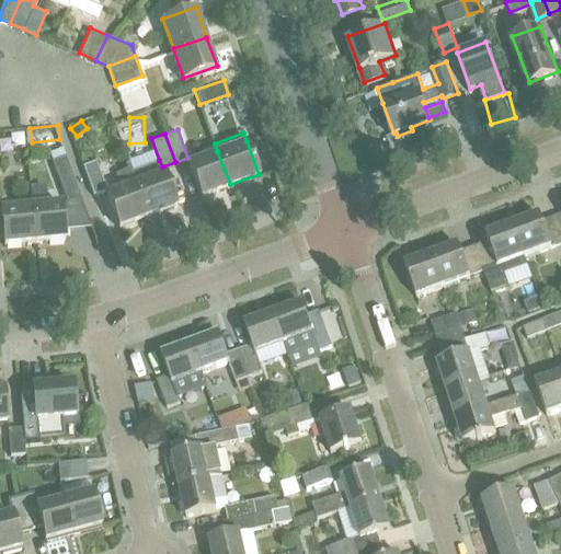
[(67,199),(80,194),(61,145),(48,150),(52,158),(67,199)]
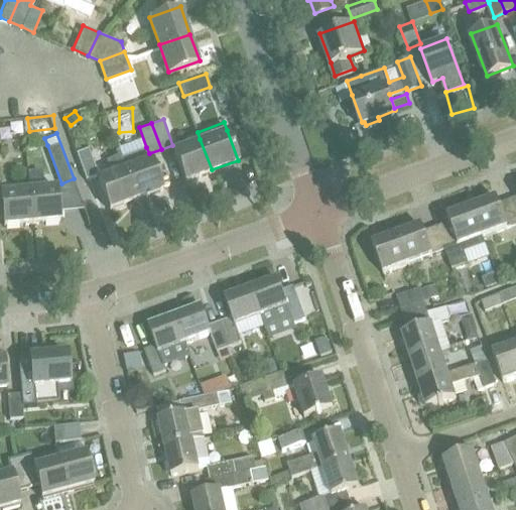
[(212,169),(200,139),(173,149),(184,179),(212,169)]
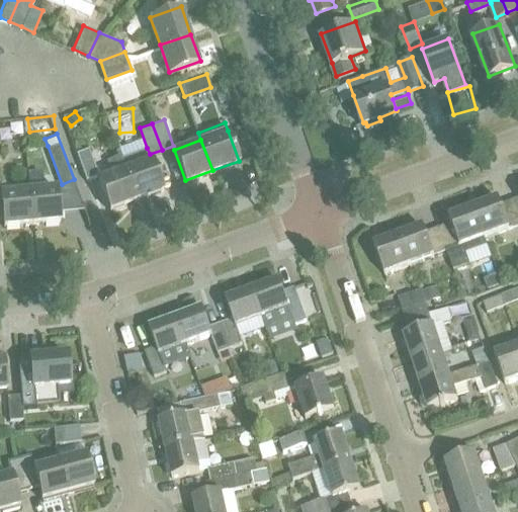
[(88,146),(76,151),(85,177),(98,172),(88,146)]
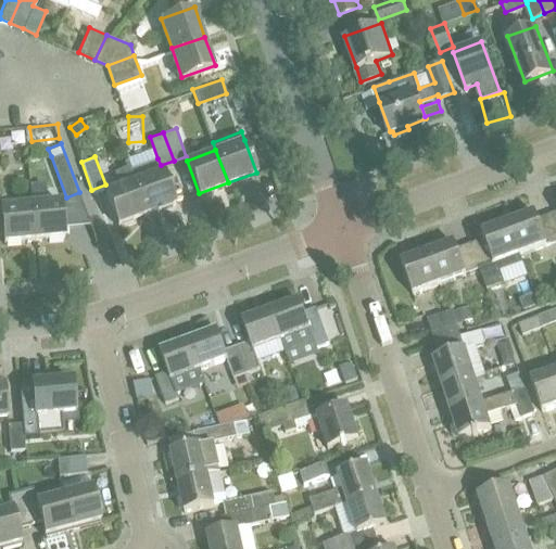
[(158,158),(130,168),(147,212),(175,202),(163,169),(161,165),(158,158)]
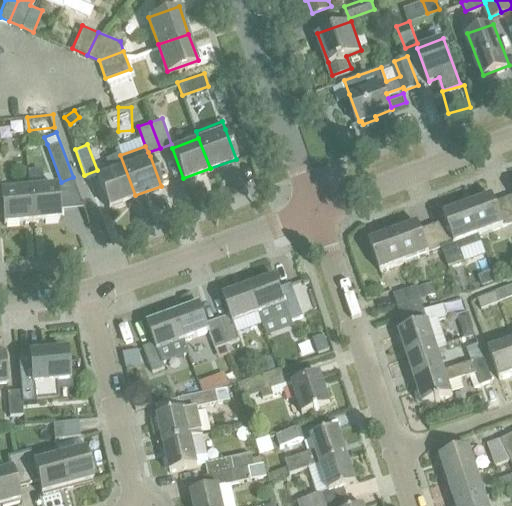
[(135,195),(120,155),(118,150),(105,155),(111,170),(97,175),(108,205),(135,195)]
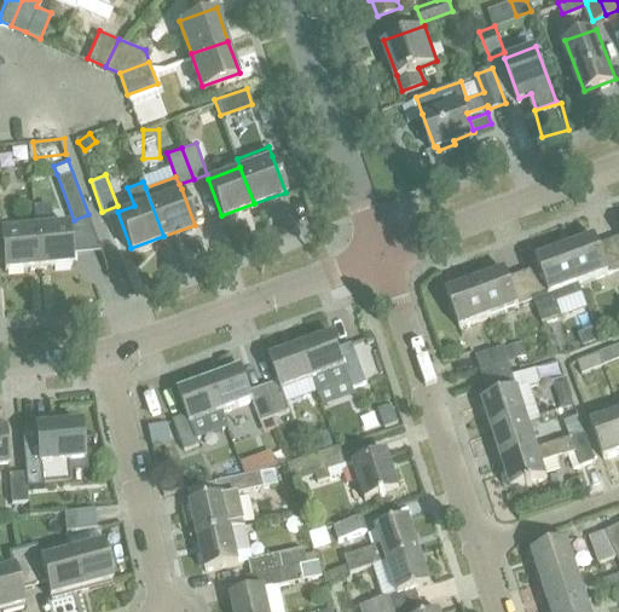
[(48,202),(32,203),(34,225),(38,264),(71,261),(68,223),(50,224),(48,202)]
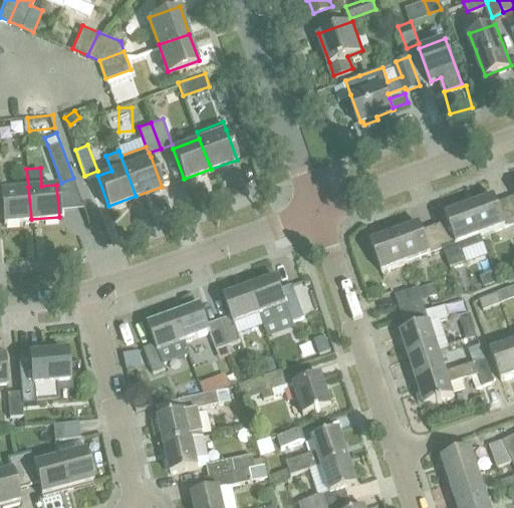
[(31,219),(28,187),(1,190),(0,176),(0,213),(3,213),(4,222),(31,219)]
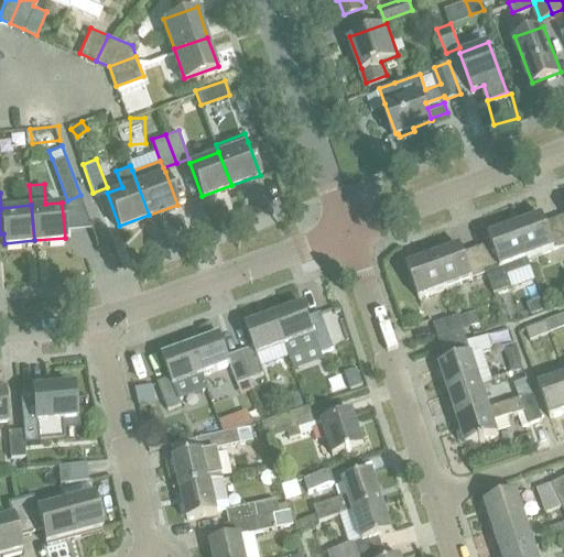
[(86,198),(72,200),(75,219),(89,216),(86,198)]
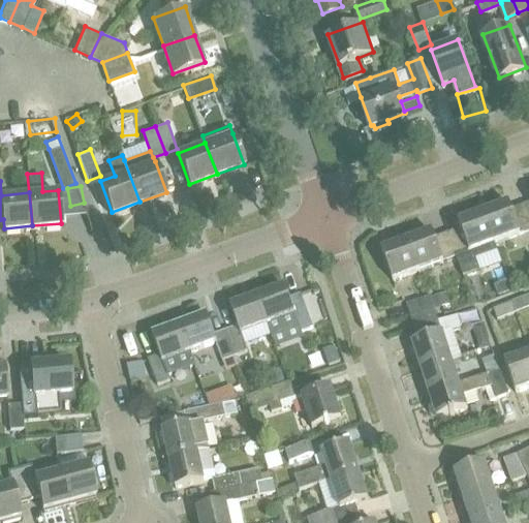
[(509,200),(484,209),(495,240),(521,231),(520,231),(528,226),(528,214),(524,202),(511,206),(509,200)]
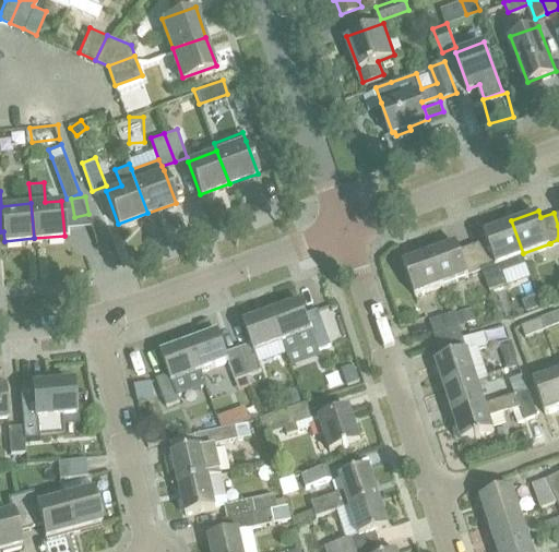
[(487,237),(473,242),(483,267),(490,288),(508,282),(503,270),(526,262),(523,253),(511,220),(485,230),(487,237)]
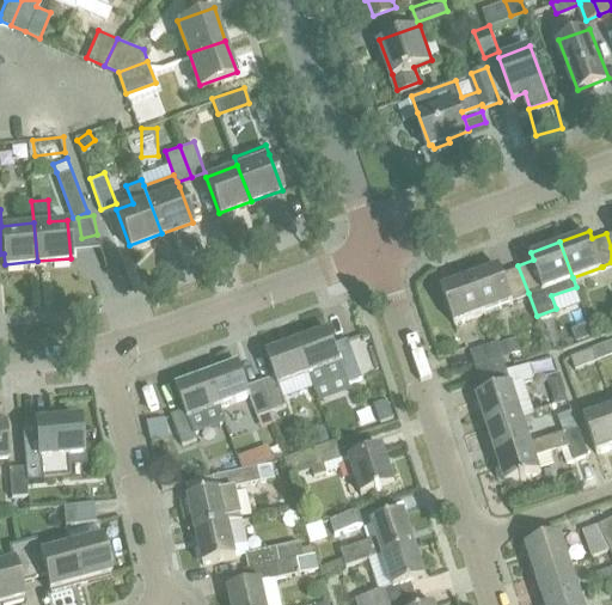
[(500,263),(470,275),(483,310),(514,299),(514,298),(528,293),(518,266),(503,272),(500,263)]
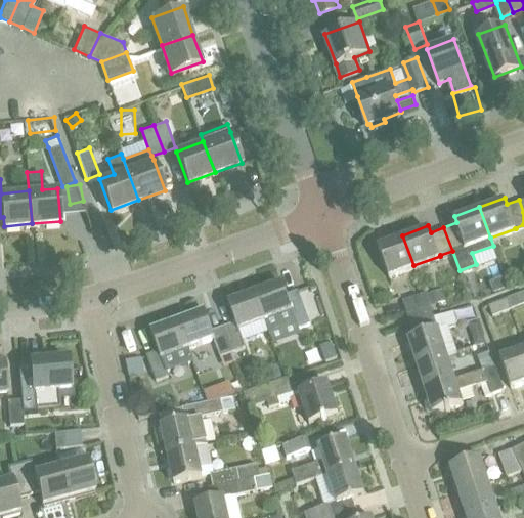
[(413,265),(402,235),(378,244),(389,274),(413,265)]
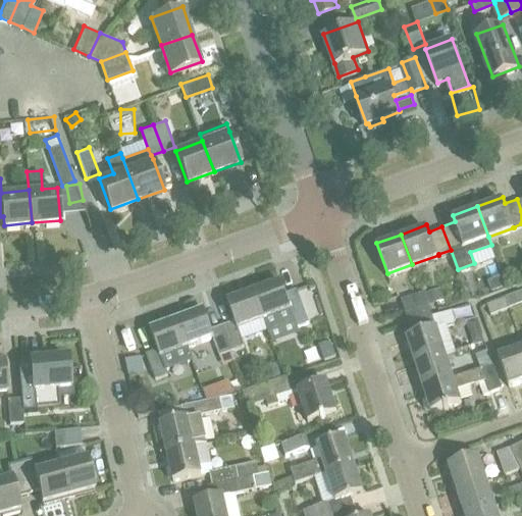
[(521,263),(506,269),(509,279),(521,274),(521,263)]
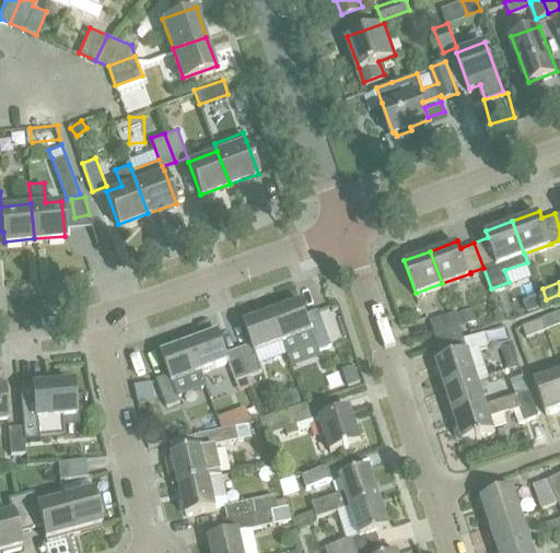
[(301,299),(272,309),(283,339),(289,352),(315,342),(317,348),(331,342),(321,316),(308,320),(301,299)]
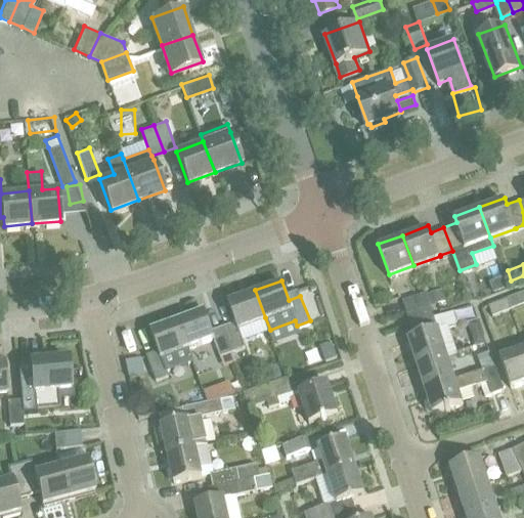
[(441,286),(426,291),(430,302),(445,297),(441,286)]
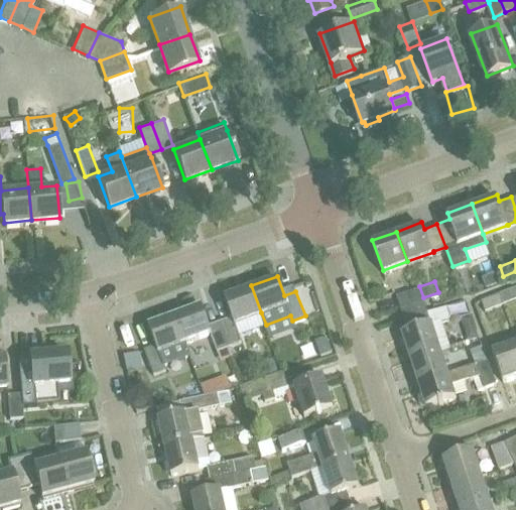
[(515,285),(515,284),(499,291),(503,301),(515,296),(515,285)]
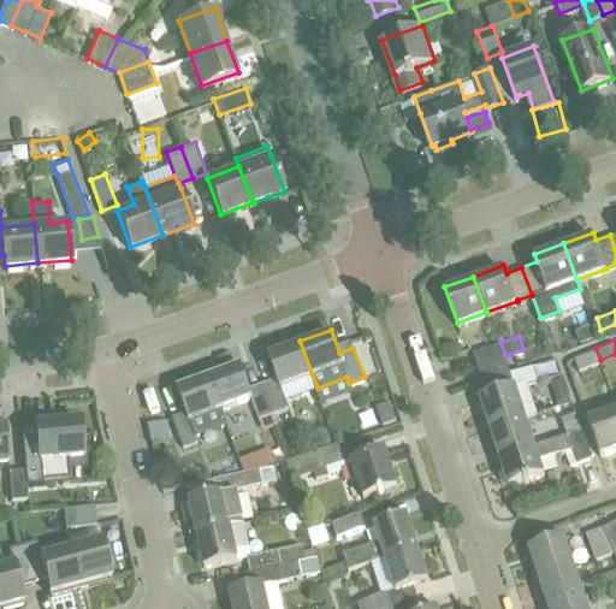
[(276,376),(264,380),(274,411),(289,404),(282,385),(312,373),(300,341),(267,353),(276,376)]
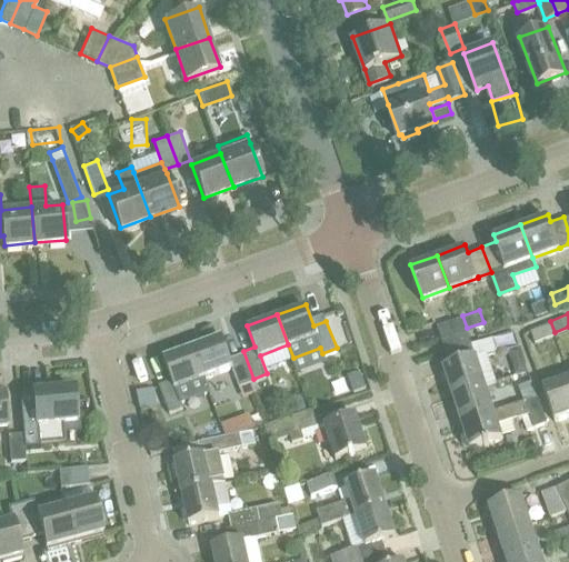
[(467,329),(467,328),(462,315),(438,323),(442,337),(467,329)]
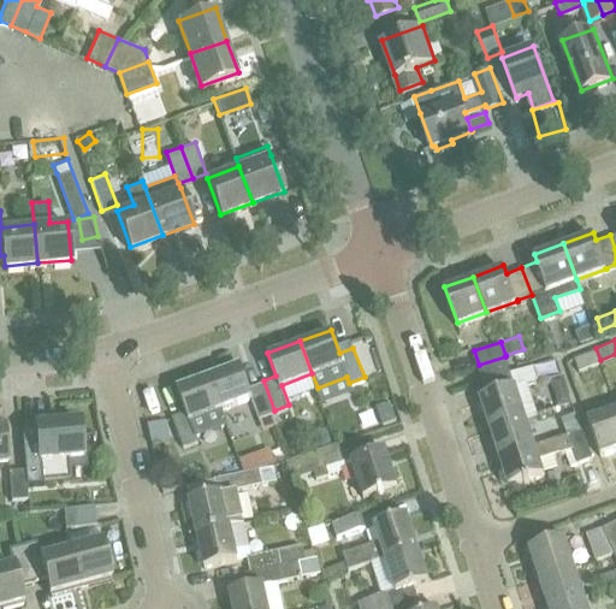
[(600,360),(596,348),(575,356),(580,368),(600,360)]
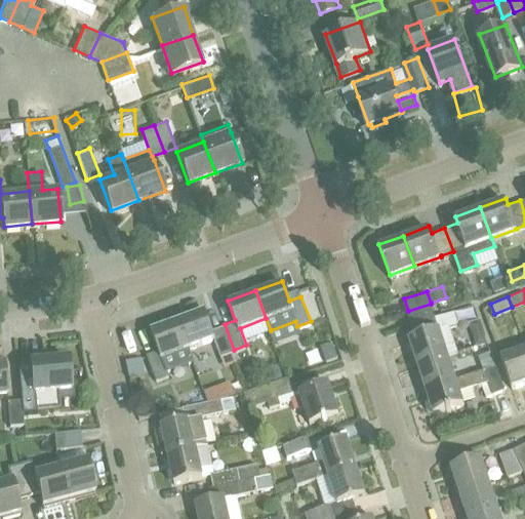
[(431,304),(408,311),(411,323),(435,315),(431,304)]
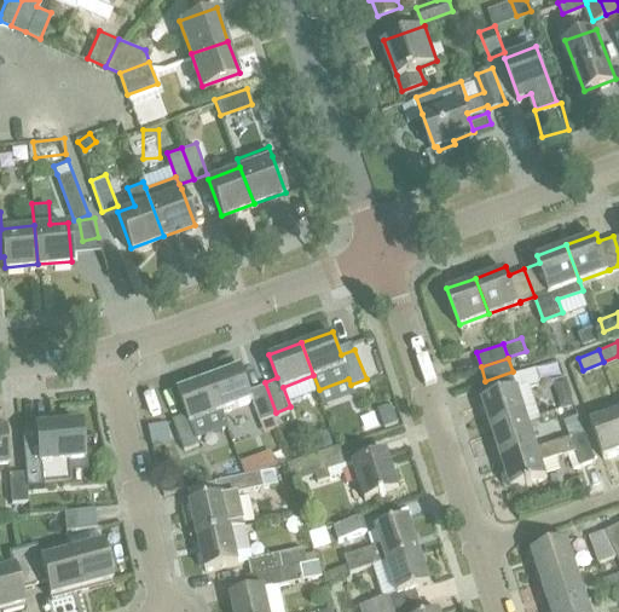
[(242,364),(210,376),(223,409),(253,397),(260,419),(276,413),(265,382),(250,387),(242,364)]
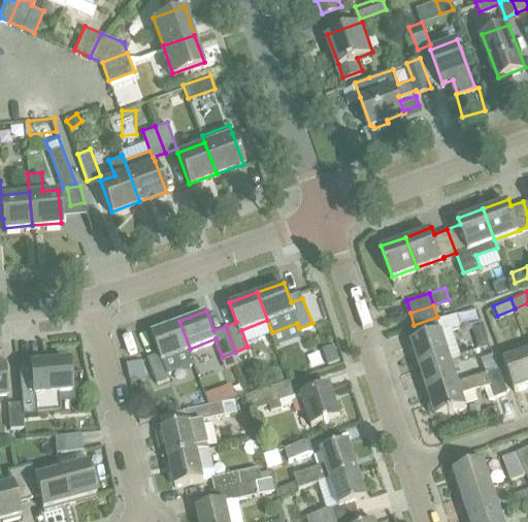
[(460,351),(451,325),(460,322),(462,322),(458,311),(437,317),(414,325),(418,336),(411,338),(420,364),(450,355),(460,351)]
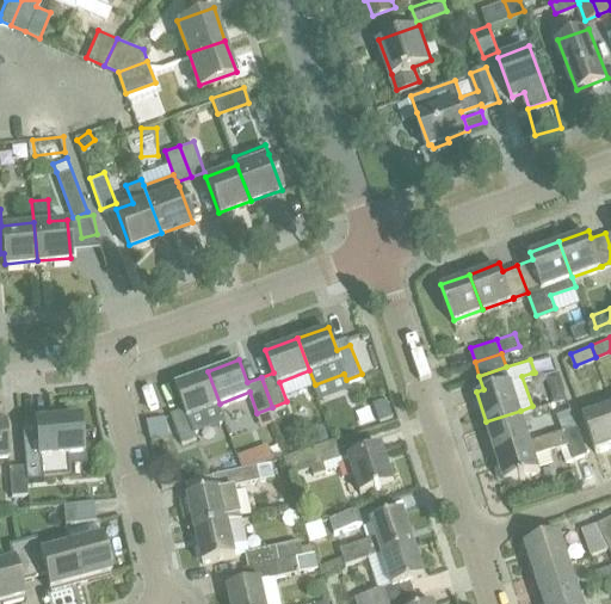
[(559,370),(548,374),(556,399),(567,395),(559,370)]
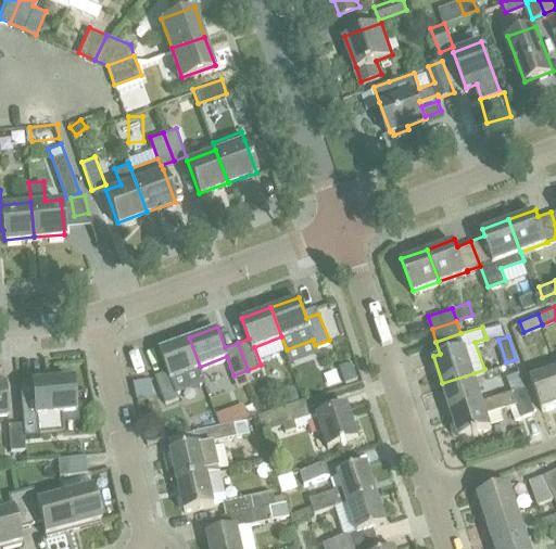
[(167,369),(155,373),(165,400),(178,395),(177,390),(204,380),(200,367),(189,337),(160,348),(167,369)]
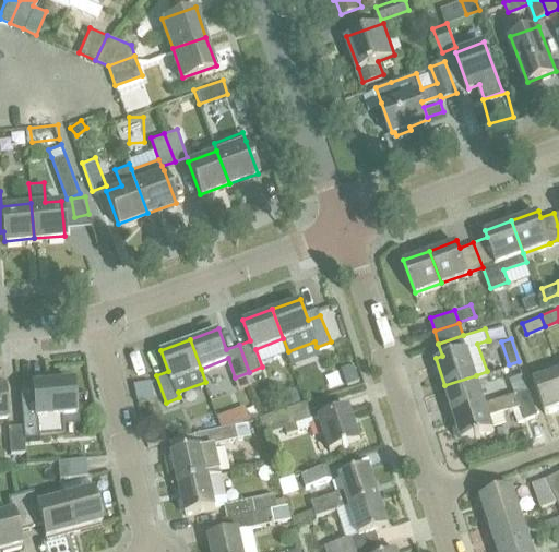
[(354,361),(342,366),(347,382),(359,378),(354,361)]
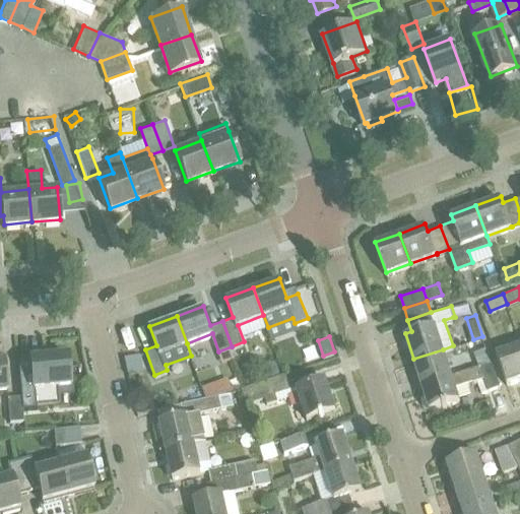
[(519,377),(519,344),(496,354),(507,382),(519,377)]
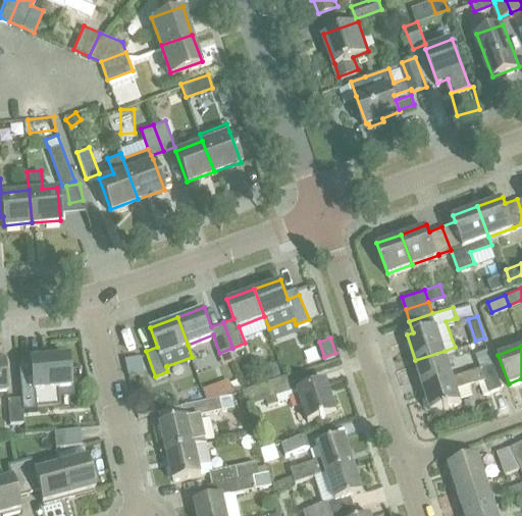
[(481,367),(493,363),(487,348),(475,352),(480,366),(481,367)]
